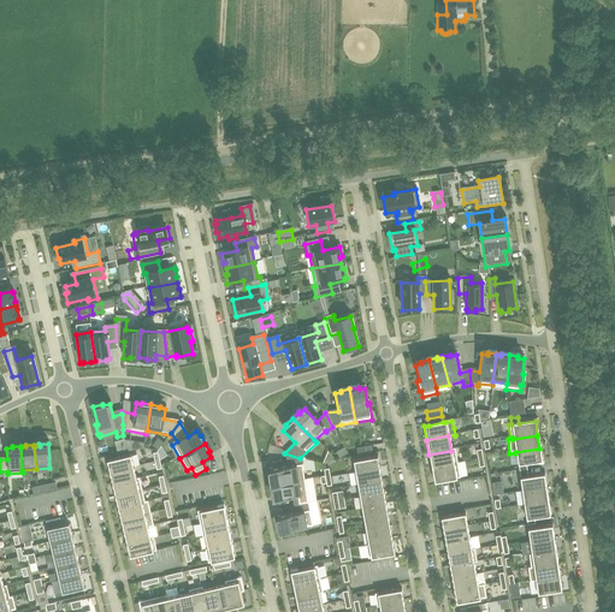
[(356,450),(358,457),(372,455),(370,447),(356,450)]
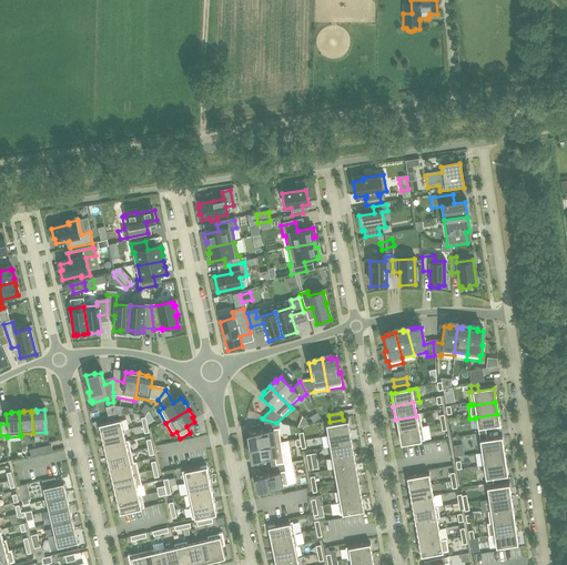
[(497,414),(475,417),(475,419),(477,431),(478,436),(485,435),(484,430),(499,426),(497,414)]
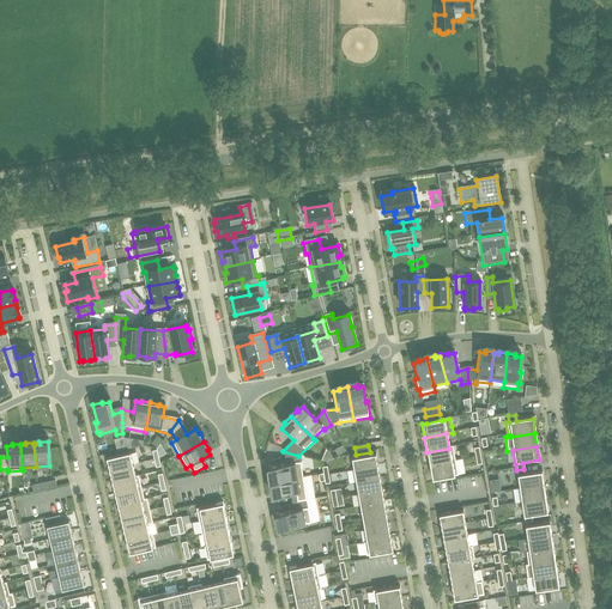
[(449,449),(426,452),(429,468),(452,463),(455,463),(453,455),(452,448),(449,449)]
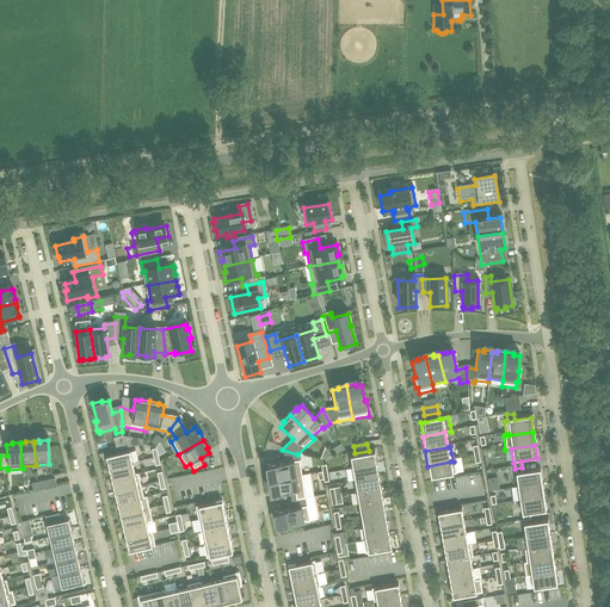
[(266,474),(267,483),(301,477),(299,463),(297,454),(282,450),(284,465),(267,468),(267,474),(266,474)]
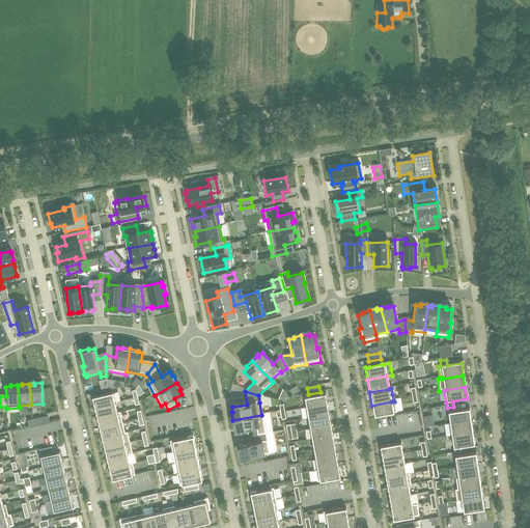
[(94,410),(114,405),(112,394),(91,398),(94,410)]
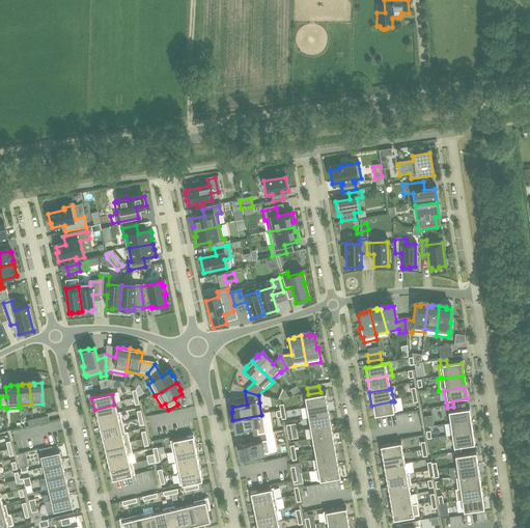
[(304,398),(306,410),(327,406),(325,395),(304,398)]
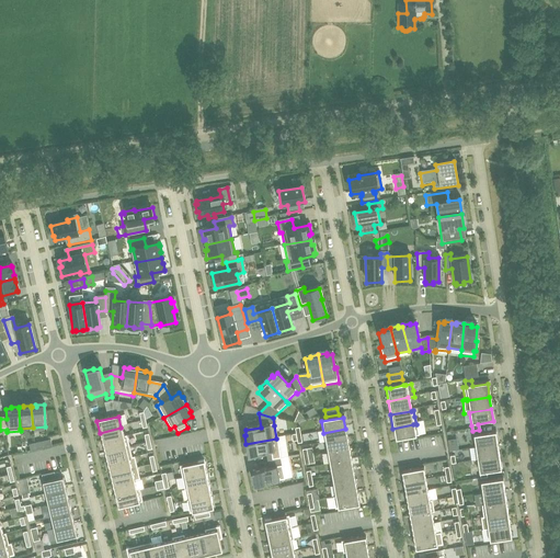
[(413,424),(392,429),(396,441),(415,437),(419,437),(416,424),(413,424)]
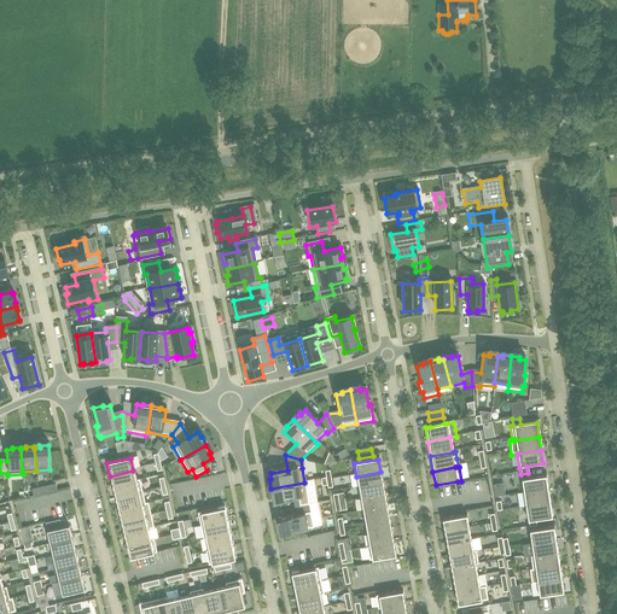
[(137,481),(133,471),(110,477),(112,487),(137,483),(137,481)]
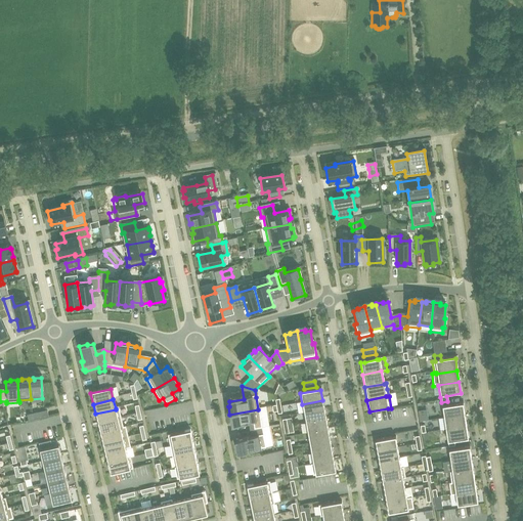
[(302,404),(304,415),(324,410),(322,400),(302,404)]
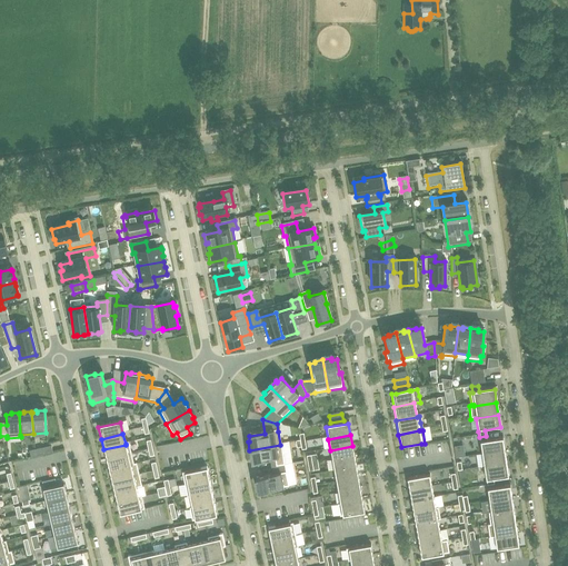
[(486,436),(479,437),(481,456),(504,453),(501,439),(487,442),(486,436)]
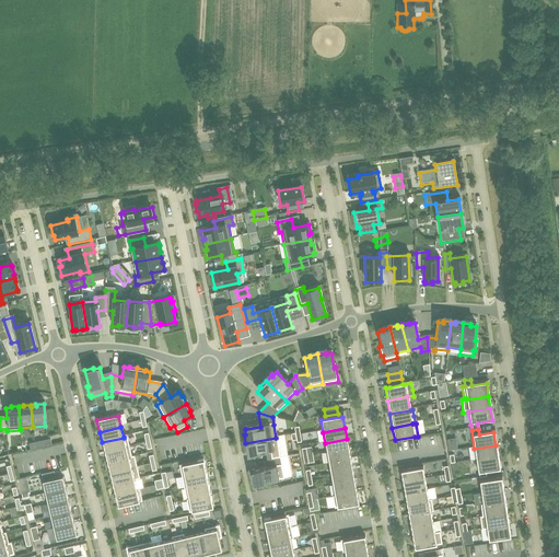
[(128,448),(126,437),(124,437),(124,438),(102,442),(104,453),(128,448)]
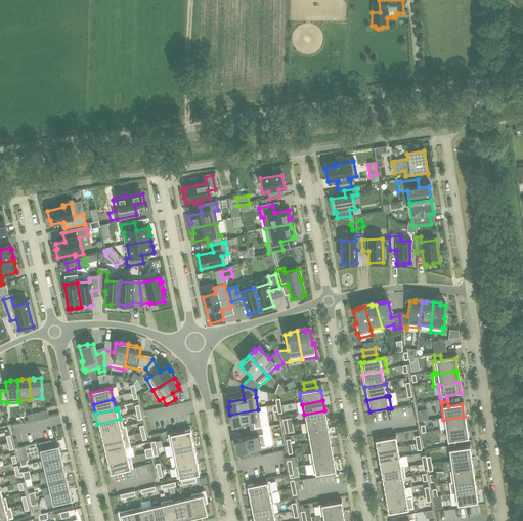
[(260,422),(258,409),(229,415),(230,422),(232,422),(233,427),(248,424),(249,431),(261,429),(260,422)]
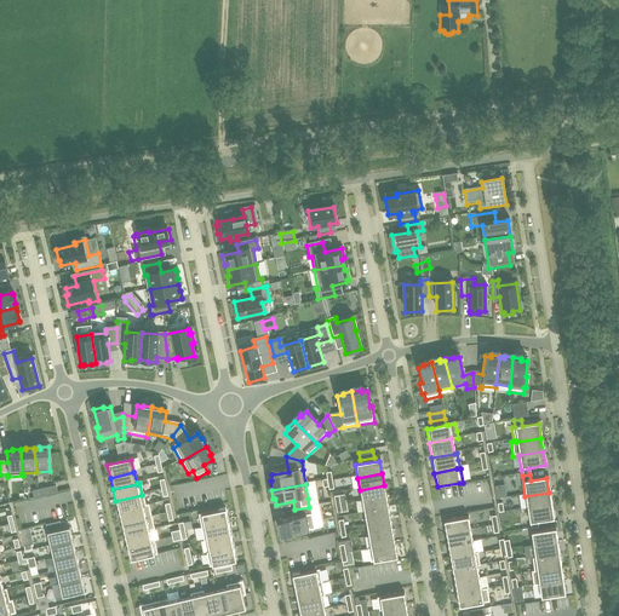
[(360,490),(362,502),(385,498),(384,485),(360,490)]
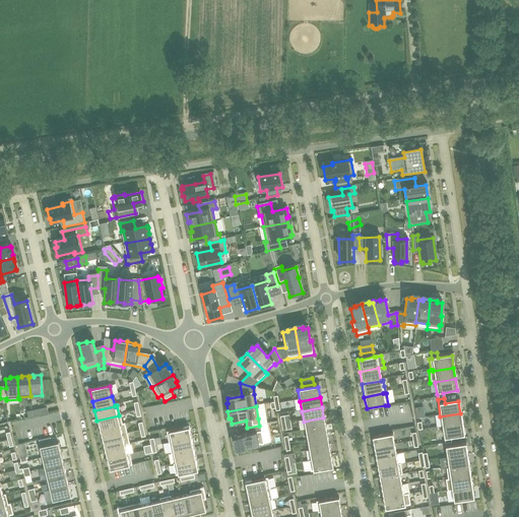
[(440,416),(442,428),(462,425),(460,413),(440,416)]
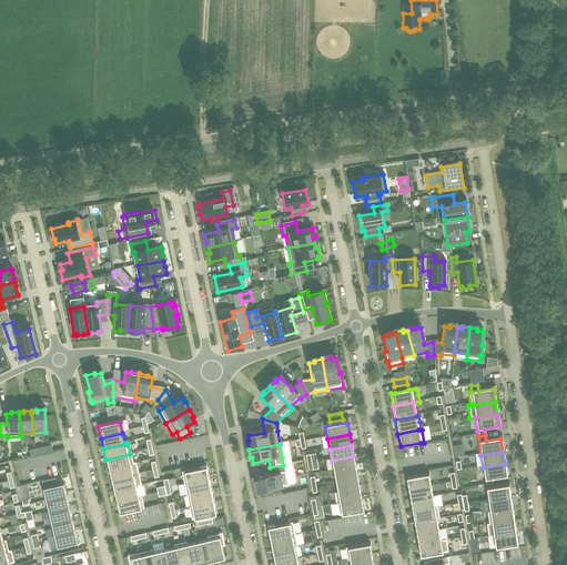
[(132,464),(132,461),(130,454),(105,460),(109,471),(133,465),(132,464)]
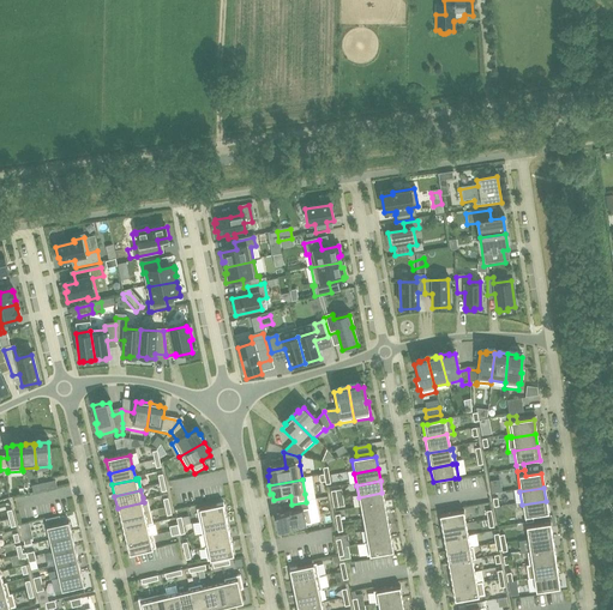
[(359,497),(360,509),(384,505),(382,493),(359,497)]
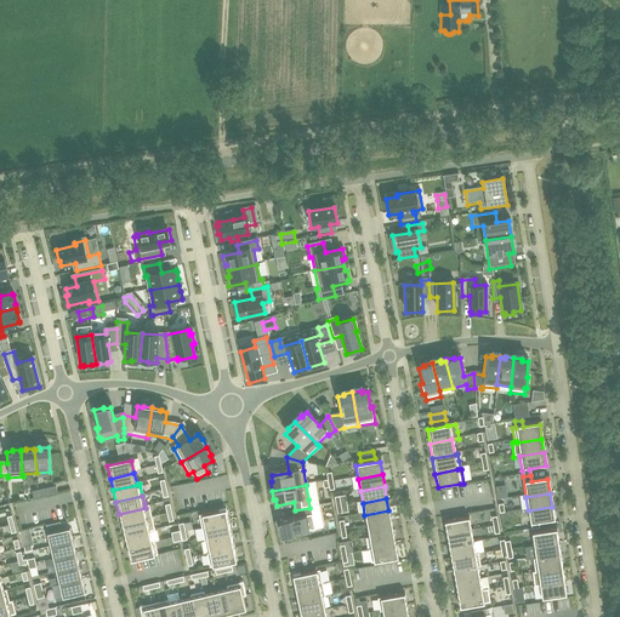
[(555,521),(552,507),(528,510),(530,525),(532,531),(538,530),(538,524),(555,521)]
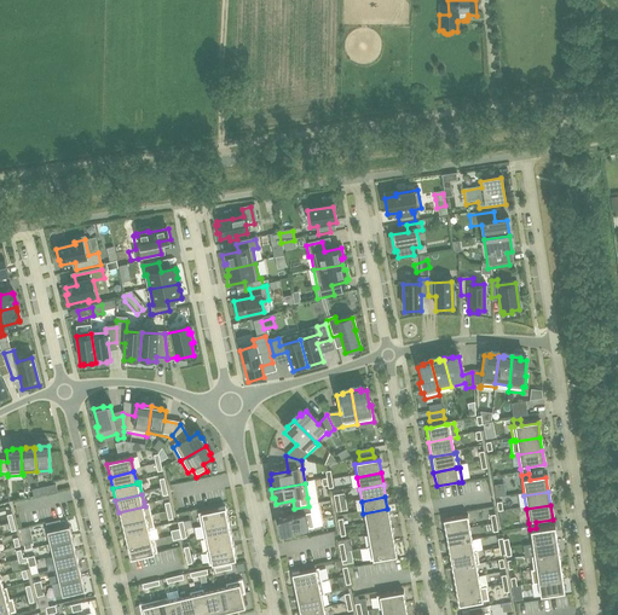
[(148,506),(145,506),(119,512),(121,524),(150,517),(149,509),(148,506)]
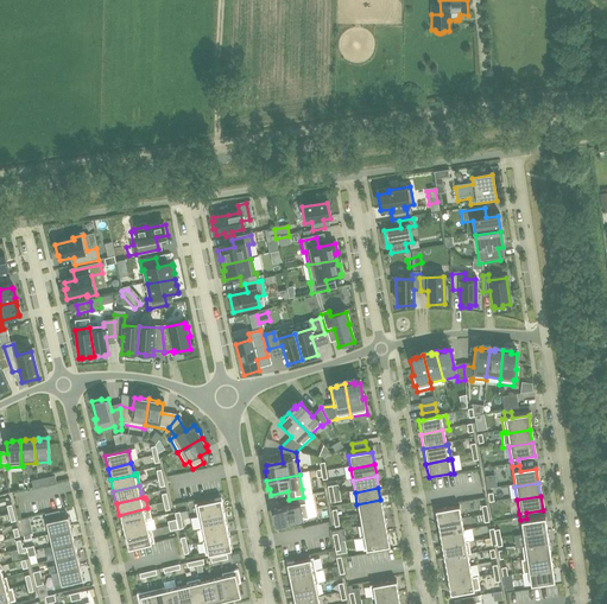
[(293,526),(303,523),(308,522),(304,506),(303,497),(289,500),(291,508),(273,512),(274,517),(273,517),(274,527),(292,523),(293,526)]
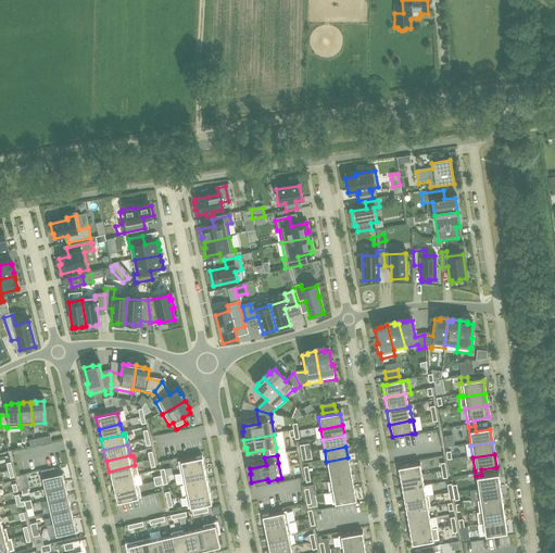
[(326,462),(328,473),(350,468),(348,457),(326,462)]
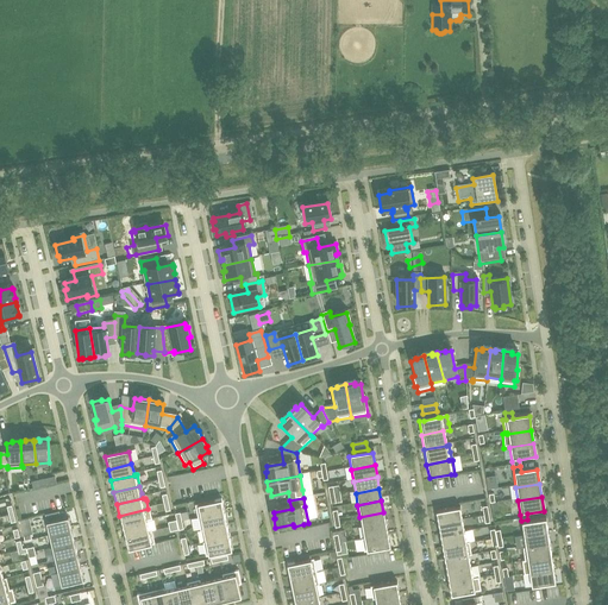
[(224,515),(220,502),(213,503),(194,508),(198,521),(224,515)]
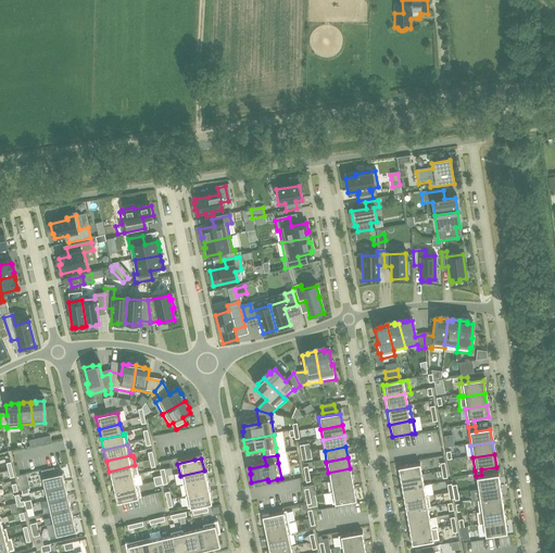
[(138,476),(135,465),(109,472),(112,482),(133,477),(133,478),(134,478),(138,477),(138,476)]
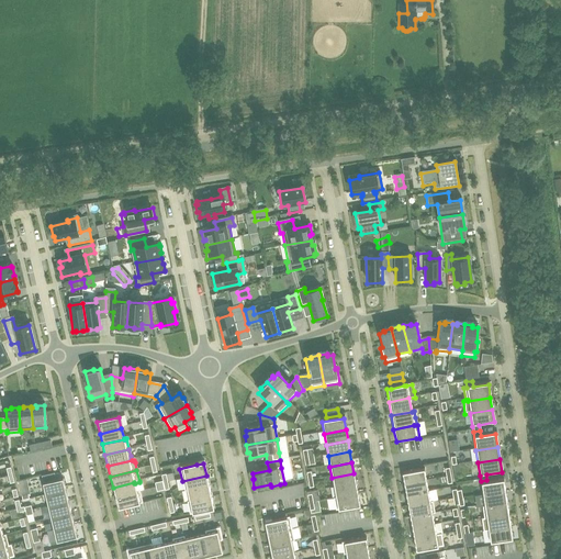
[(402,474),(404,485),(426,482),(424,470),(402,474)]
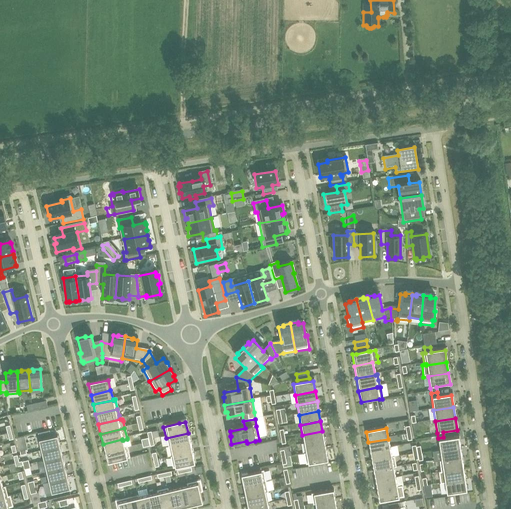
[(302,435),(304,445),(324,441),(322,431),(302,435)]
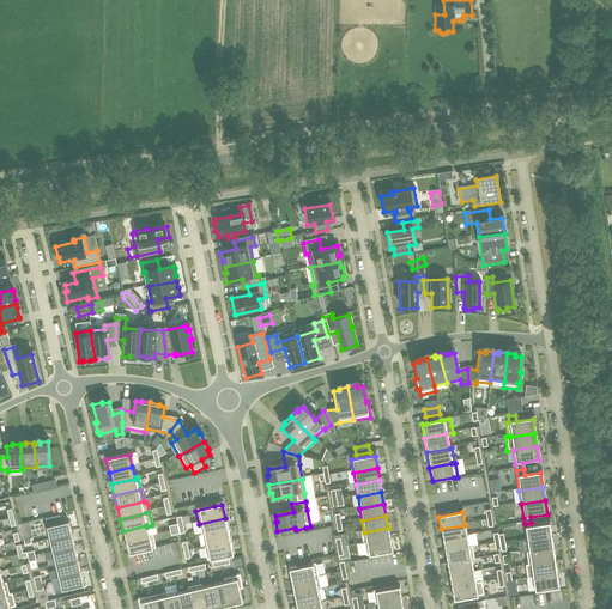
[(46,528),(60,524),(59,518),(44,521),(46,528)]
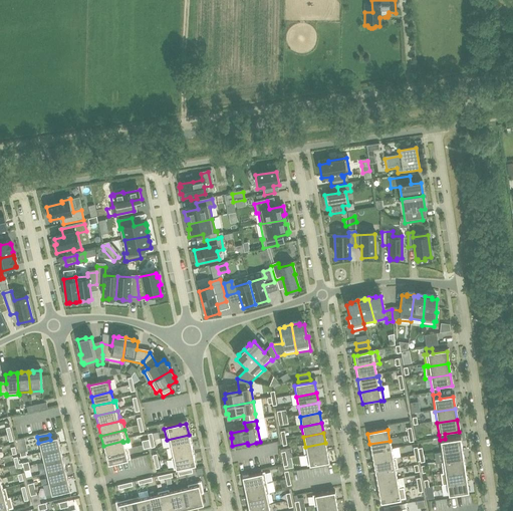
[(169,450),(171,450),(191,446),(189,435),(167,440),(169,450)]
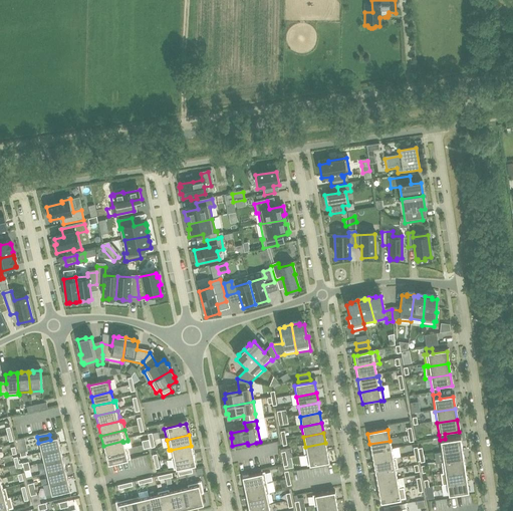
[(54,439),(36,444),(38,455),(56,450),(54,439)]
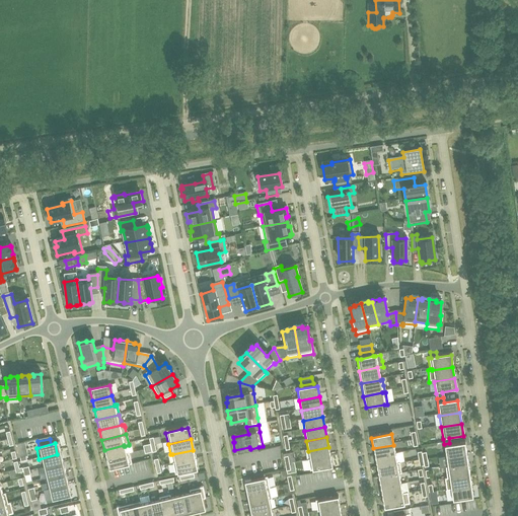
[(444,447),(446,458),(466,455),(464,444),(444,447)]
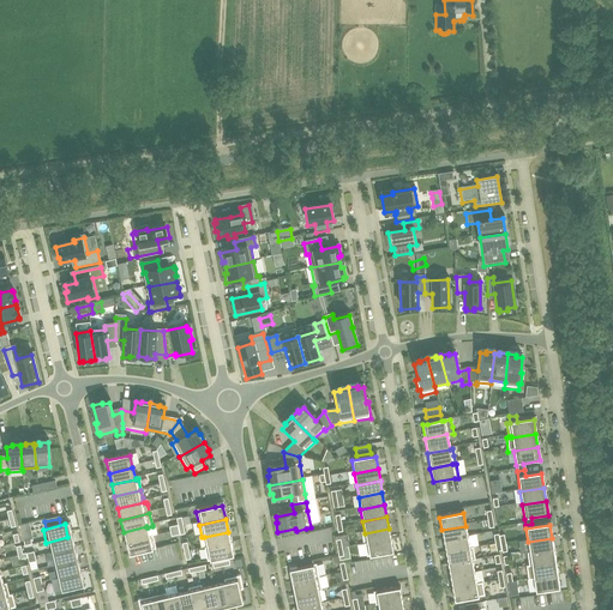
[(146,527),(146,526),(124,532),(126,544),(150,538),(149,538),(146,527)]
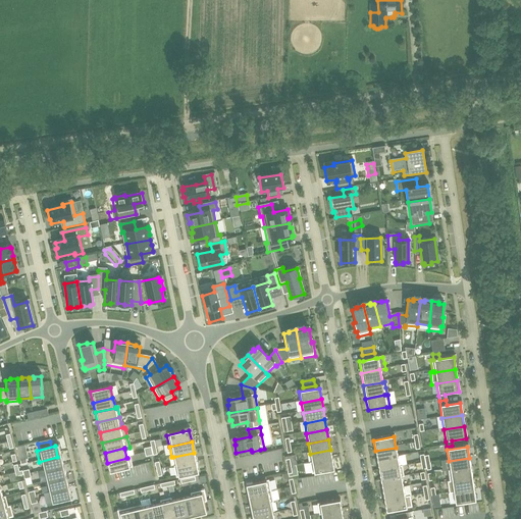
[(375,451),(377,461),(397,458),(396,448),(375,451)]
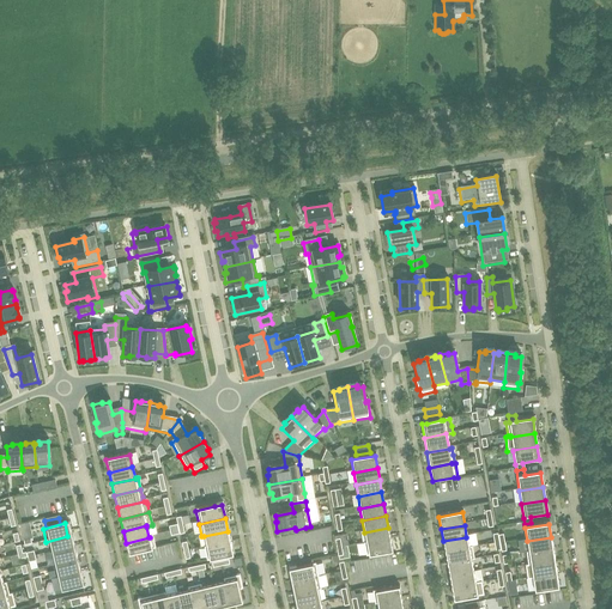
[(364,533),(367,544),(391,540),(388,528),(364,533)]
